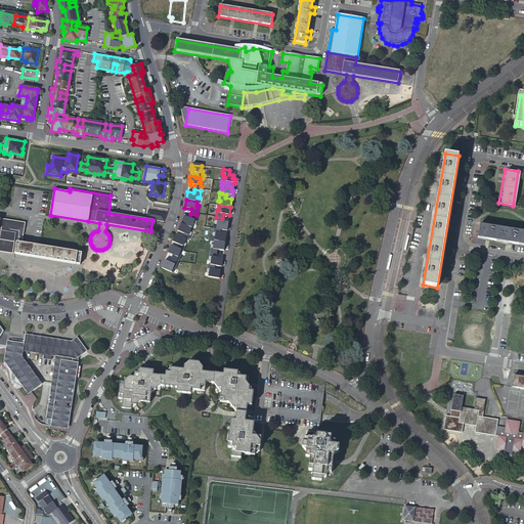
[(167,213),(147,209),(146,219),(153,220),(164,222),(167,213)]
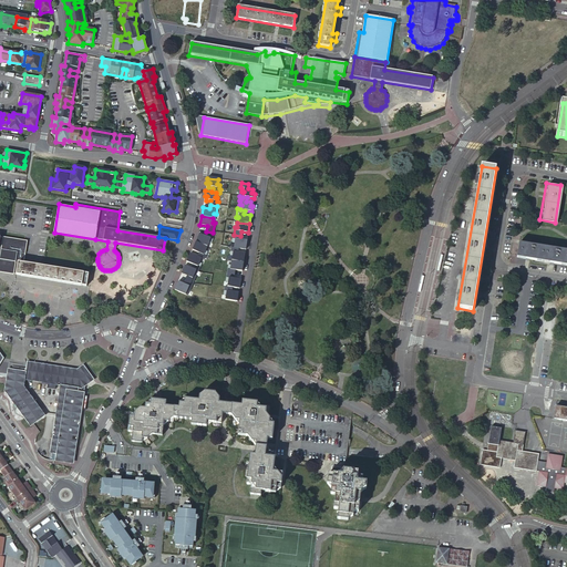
[(213,233),(206,232),(204,236),(199,234),(196,243),(207,247),(208,243),(210,244),(213,239),(213,233)]
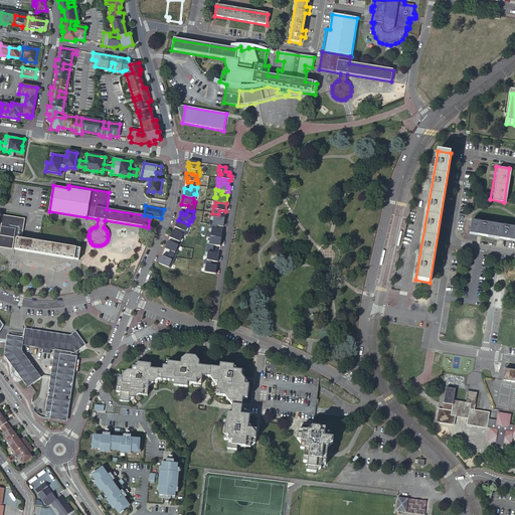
[(218,214),(212,213),(210,220),(213,220),(212,225),(216,225),(223,227),(224,218),(218,217),(218,214)]
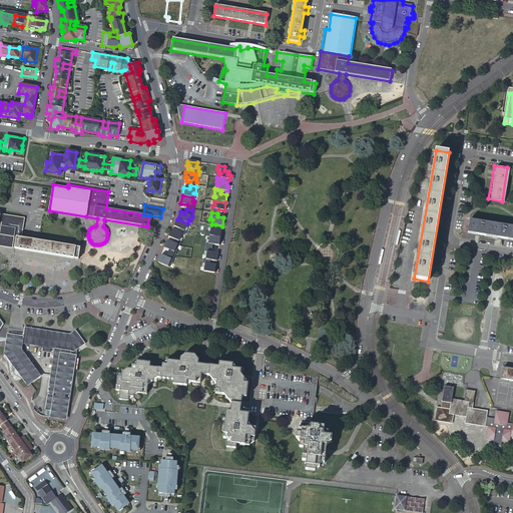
[(0,245),(78,259),(80,247),(39,241),(21,237),(24,218),(2,214),(2,215),(0,214),(0,245)]
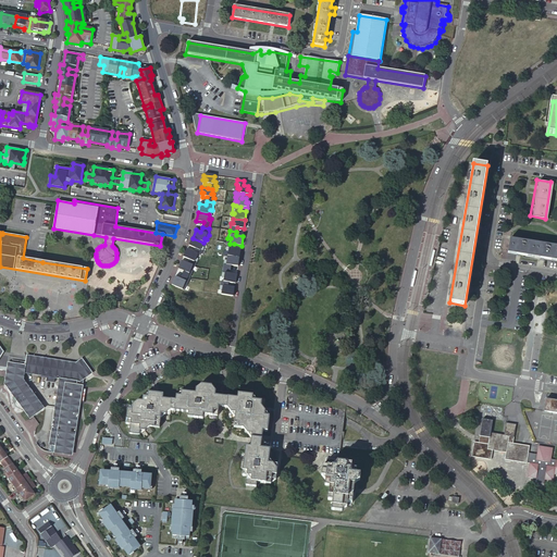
[(203,243),(193,238),(189,246),(195,249),(194,252),(198,254),(198,255),(200,256),(203,248),(201,247),(203,243)]
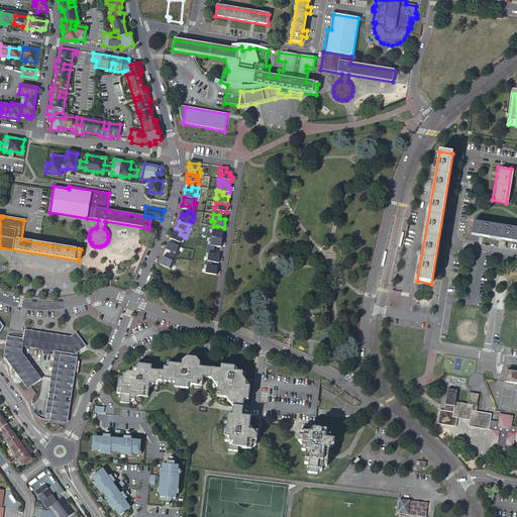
[(516,228),(474,221),(472,234),(516,241),(516,228)]
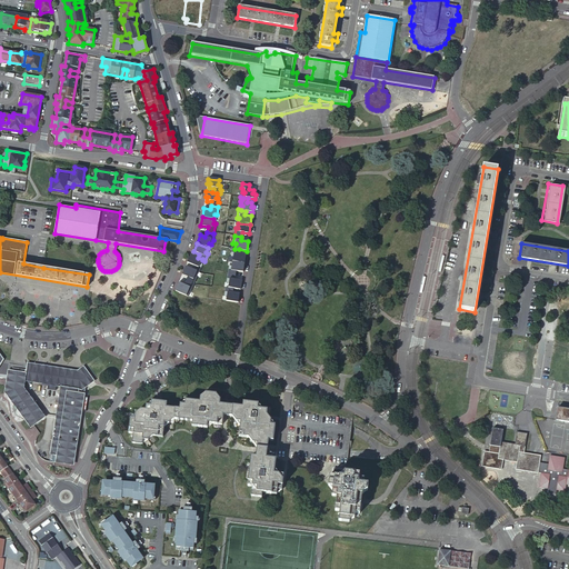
[(232,261),(245,263),(246,255),(239,253),(239,249),(235,249),(232,248),(231,256),(233,257),(232,261)]
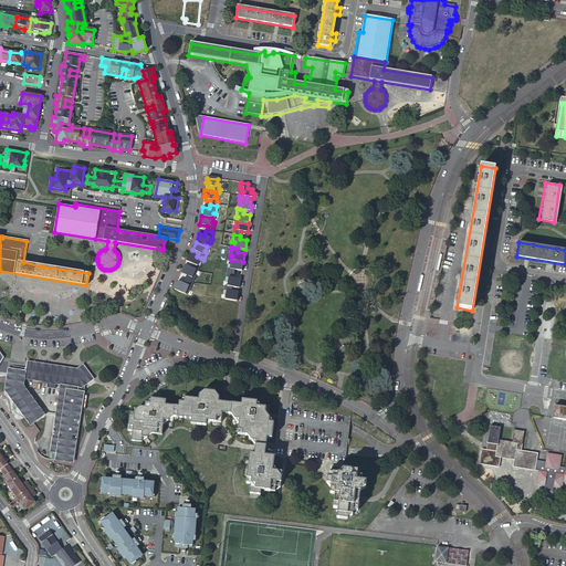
[(197,257),(190,253),(187,261),(192,264),(191,268),(197,271),(198,271),(201,263),(199,262),(201,259),(201,258),(197,257)]
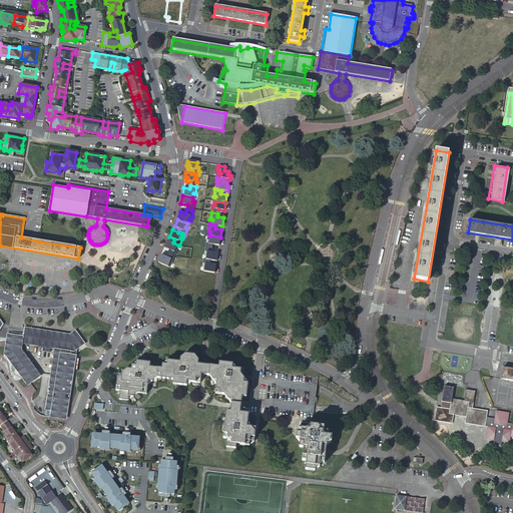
[(220,237),(209,235),(208,239),(206,239),(205,247),(212,248),(212,244),(219,245),(220,237)]
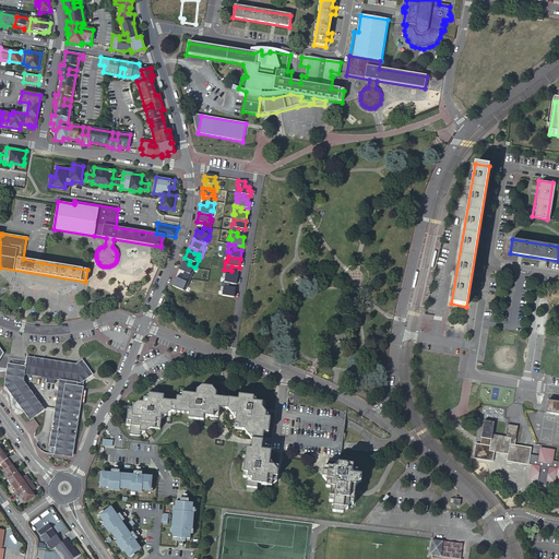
[(189,264),(182,262),(179,271),(185,273),(183,276),(191,280),(194,272),(193,272),(194,268),(189,264)]
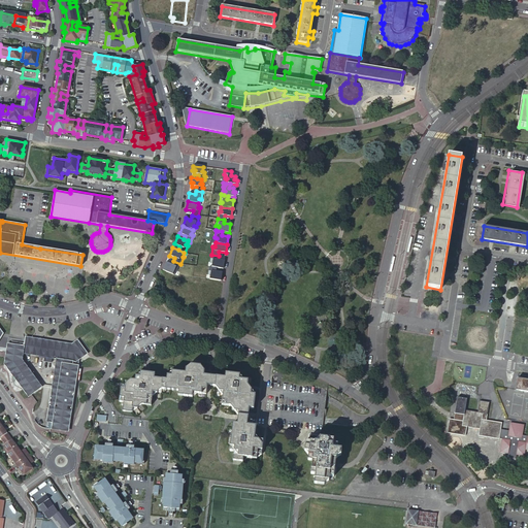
[(219,256),(211,255),(210,262),(212,262),(211,267),(217,267),(223,268),(224,260),(218,259),(219,256)]
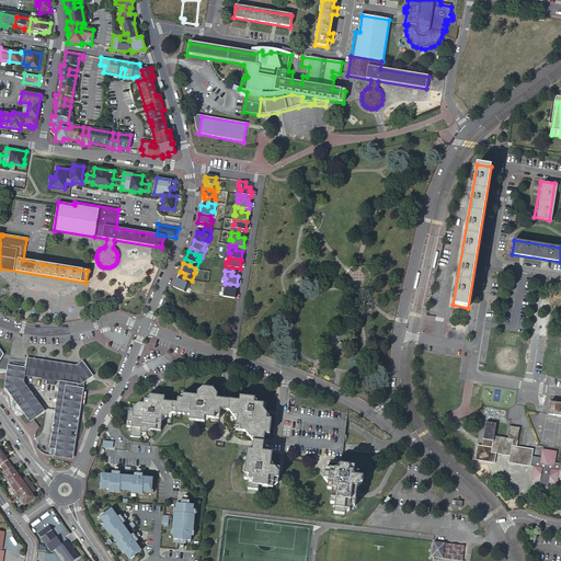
[(182,282),(176,279),(173,287),(185,293),(187,288),(189,288),(192,281),(184,277),(182,282)]
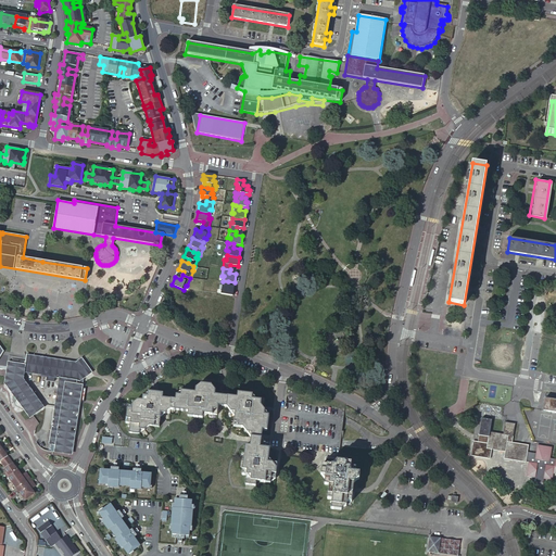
[(223,281),(220,281),(219,289),(222,289),(220,294),(232,295),(235,287),(227,286),(228,281),(223,281)]
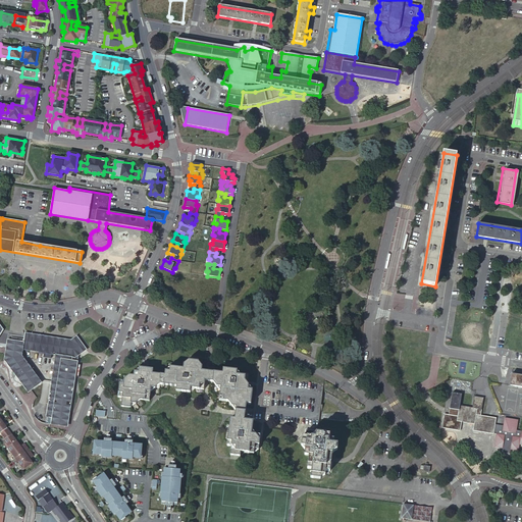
[(67,344),(71,342),(25,334),(24,337),(67,344)]
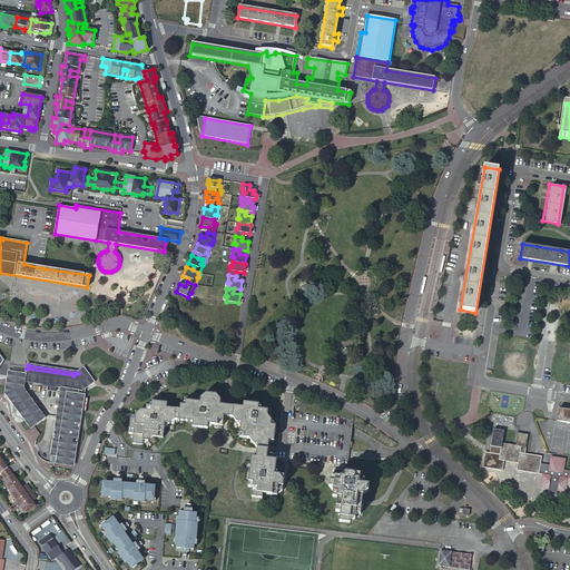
[(26,375),(27,371),(10,369),(8,381),(6,394),(31,430),(35,428),(9,392),(12,379),(16,374),(26,375)]
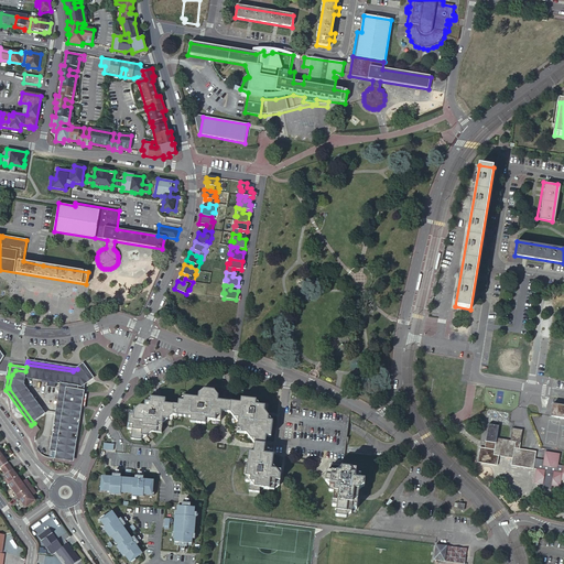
[(94,379),(83,365),(77,369),(73,371),(26,365),(26,367),(25,371),(15,370),(12,375),(9,388),(34,423),(44,415),(24,387),(25,379),(63,384),(52,449),(57,449),(56,457),(74,459),(82,410),(85,384),(94,379)]
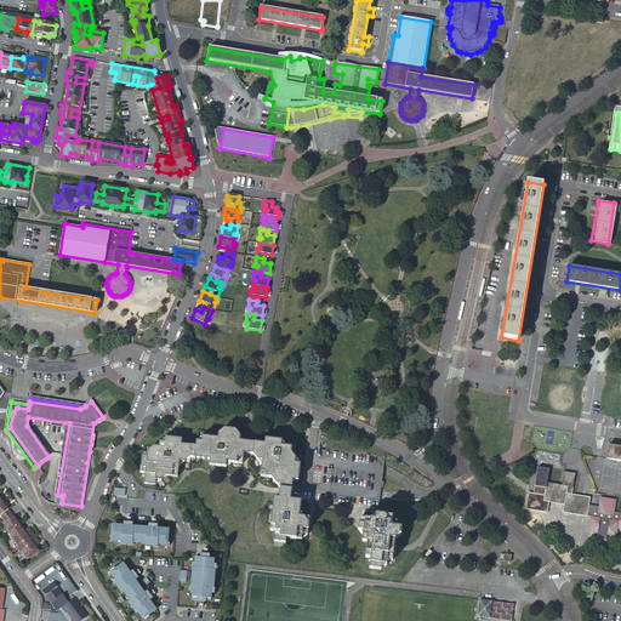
[(234,429),(229,428),(228,434),(217,433),(217,438),(201,437),(200,442),(195,440),(194,446),(180,444),(181,439),(165,437),(164,442),(159,442),(158,446),(153,446),(152,451),(147,450),(147,455),(141,455),(140,471),(144,472),(143,483),(154,484),(155,479),(160,479),(161,474),(176,477),(178,461),(183,461),(183,456),(189,457),(189,456),(210,460),(210,465),(226,466),(226,461),(241,462),(243,453),(258,455),(257,460),(263,461),(261,476),(277,478),(277,483),(281,484),(279,500),(274,499),(272,531),(277,531),(275,542),(286,543),(288,539),(302,540),(303,535),(308,535),(311,519),(300,518),(302,496),(291,495),(292,480),(297,480),(300,465),(295,463),(295,459),(290,457),(291,448),(280,445),(280,440),(265,438),(263,444),(238,440),(239,436),(234,434),(234,429)]
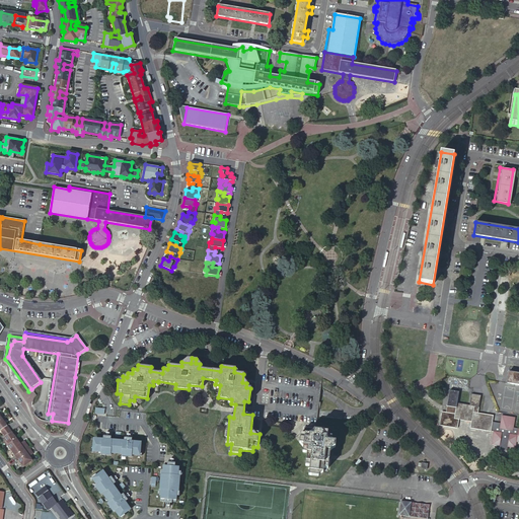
[(518,373),(509,372),(507,383),(518,384),(518,373)]
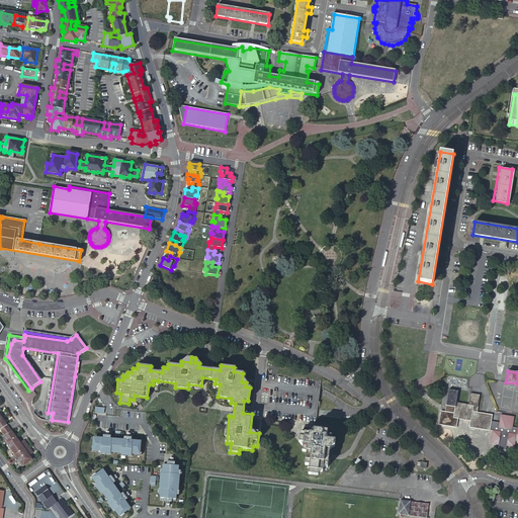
[(459,392),(449,391),(446,407),(449,407),(448,413),(445,412),(441,412),(439,425),(457,428),(458,419),(471,422),(469,428),(491,432),(491,431),(493,432),(491,444),(499,446),(498,450),(506,451),(507,447),(515,448),(516,442),(517,442),(517,428),(513,428),(515,418),(502,416),(500,424),(492,422),(494,416),(478,413),(481,396),(471,395),(469,406),(456,403),(459,392)]
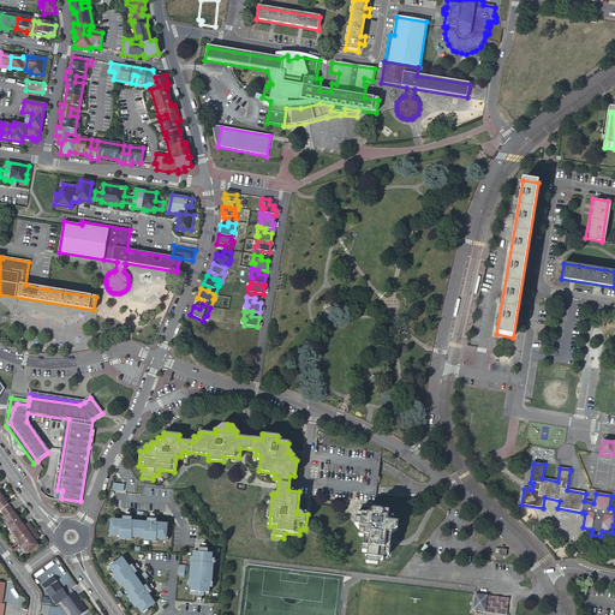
[(0,491),(0,509),(6,517),(4,518),(6,521),(5,523),(9,527),(28,553),(39,545),(35,541),(40,537),(28,521),(23,525),(19,520),(22,518),(19,514),(17,517),(5,500),(7,497),(3,490),(0,491)]
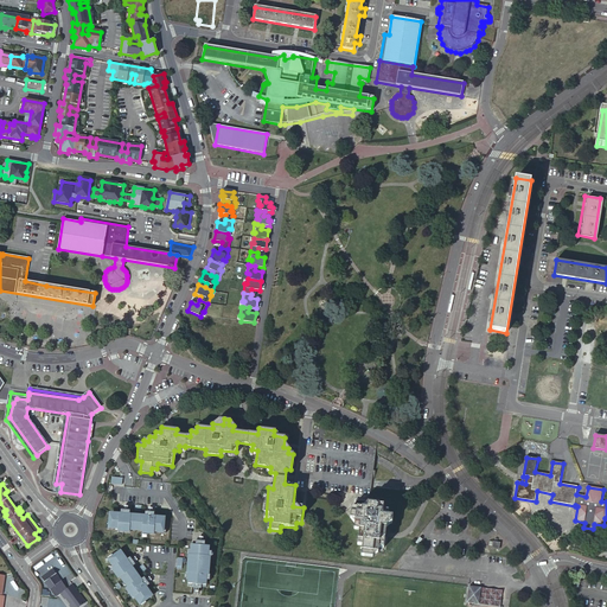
[(236,485),(235,493),(247,494),(248,486),(236,485)]
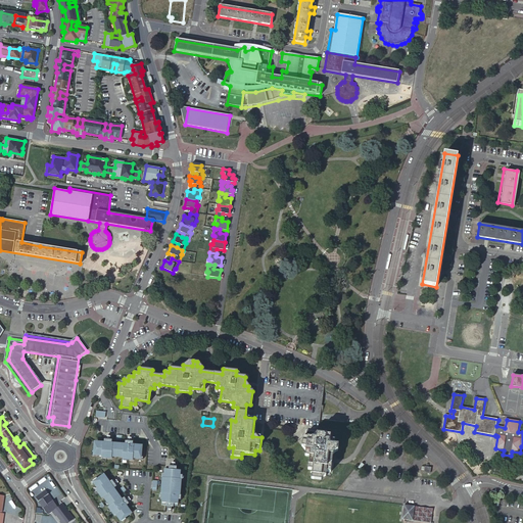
[(334,437),(348,440),(350,432),(335,429),(334,437)]
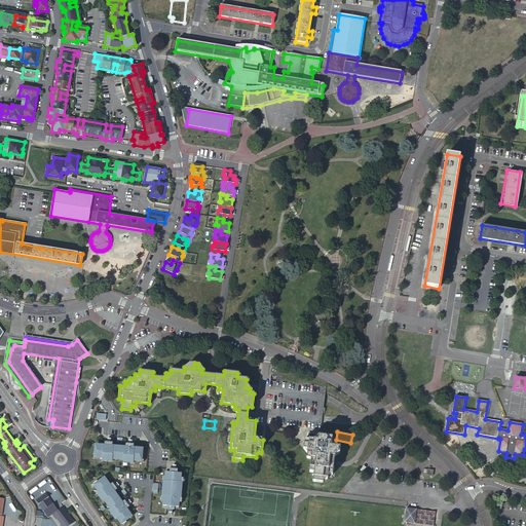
[(322,442),(313,441),(312,450),(311,458),(315,459),(313,473),(318,473),(317,482),(327,483),(327,479),(331,479),(332,475),(336,475),(339,453),(343,453),(344,449),(339,448),(340,443),(335,443),(336,439),(323,437),(322,442)]
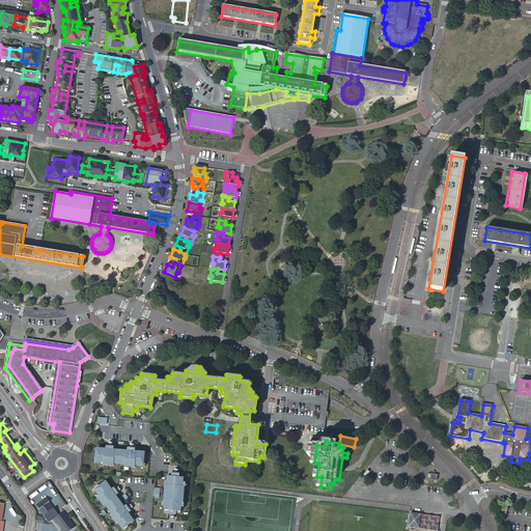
[(142,462),(143,451),(96,447),(95,457),(93,456),(93,459),(95,459),(142,464),(143,464),(144,462),(142,462)]
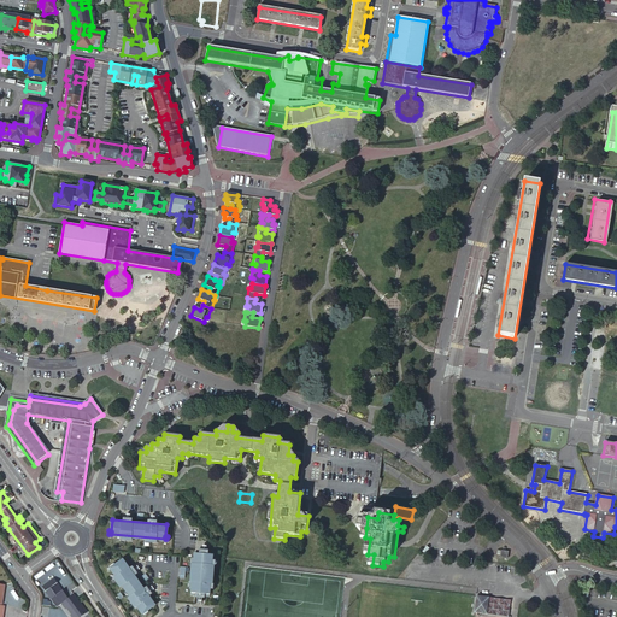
[(406,529),(417,530),(417,521),(406,521),(406,529)]
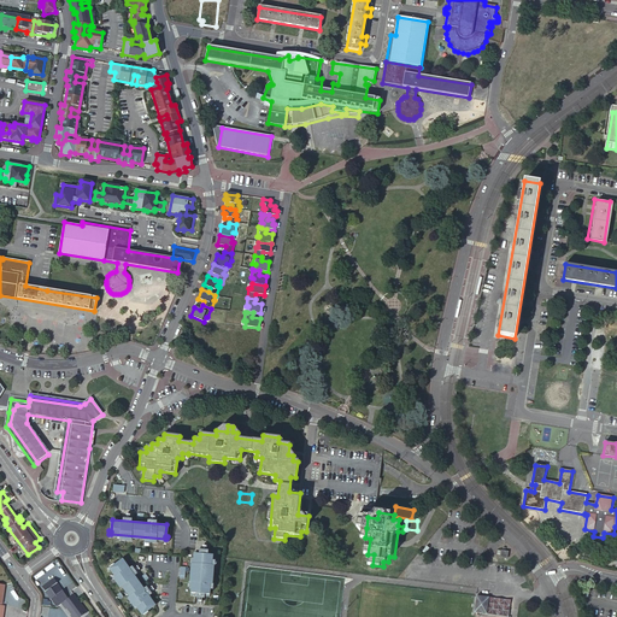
[(211,564),(212,551),(209,551),(209,553),(197,552),(197,550),(194,550),(193,562),(191,562),(189,580),(192,580),(189,592),(193,593),(193,591),(205,592),(205,594),(207,594),(209,582),(211,582),(212,564),(211,564)]
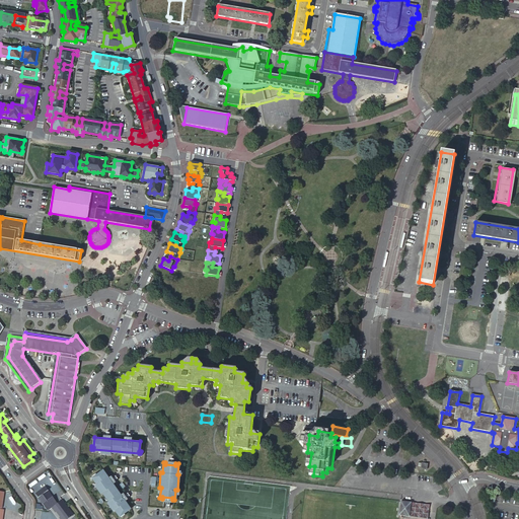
[(121,514),(129,508),(102,471),(93,476),(92,475),(90,476),(91,478),(92,477),(119,515),(119,516),(120,517),(122,516),(121,514)]
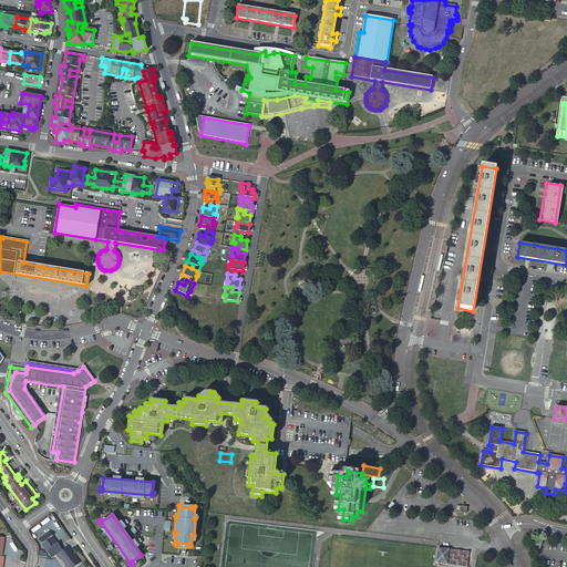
[(55,554),(62,548),(57,542),(54,543),(50,536),(51,535),(48,531),(37,538),(51,557),(55,554)]
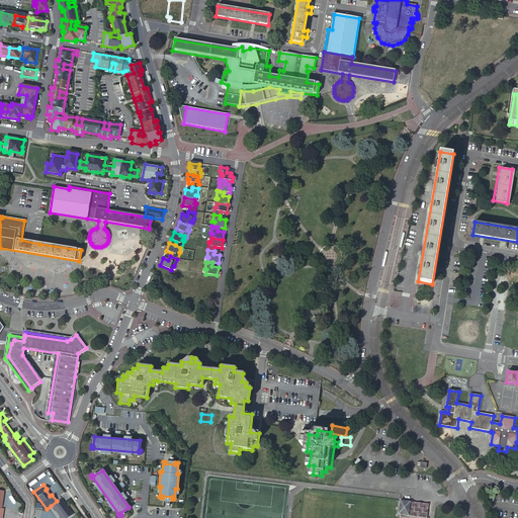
[(60,517),(64,517),(72,513),(61,498),(57,501),(51,506),(54,510),(56,509),(60,514),(59,515),(60,517)]
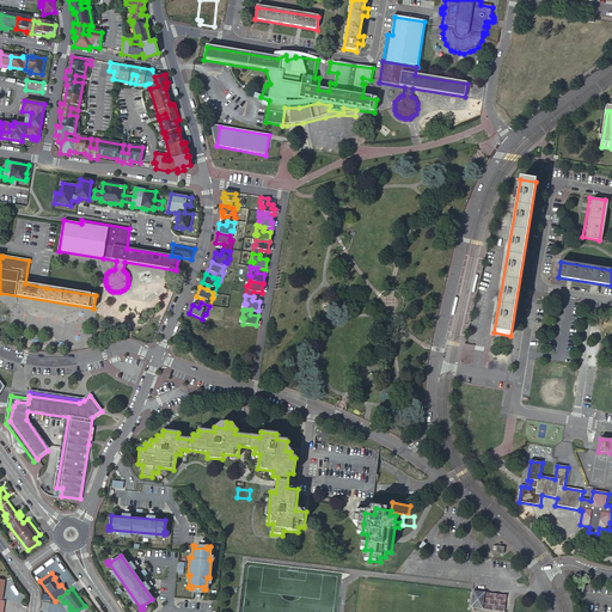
[(499,611),(501,597),(479,594),(477,610),(488,611),(499,611)]
